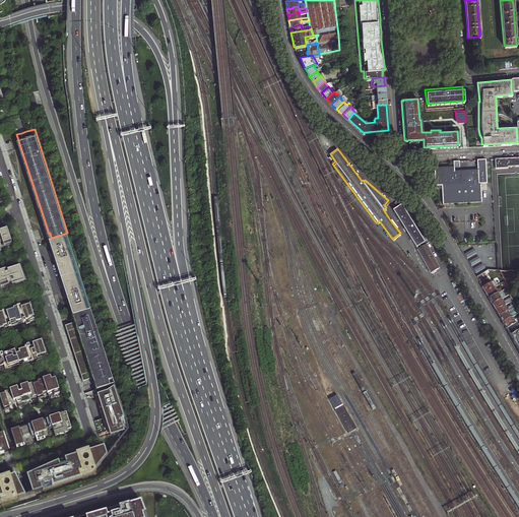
[(518,154),(494,156),(494,166),(507,166),(507,164),(518,163),(518,154)]
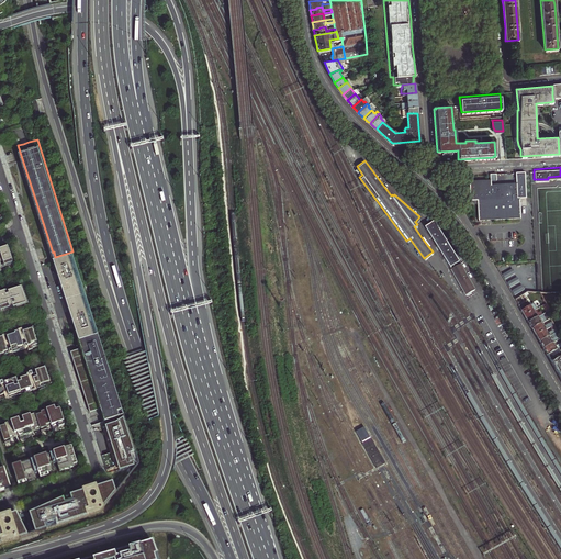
[(524,169),(514,170),(515,181),(502,181),(490,182),(489,178),(468,179),(469,199),(475,198),(477,217),(498,216),(519,215),(518,196),(525,196),(524,169)]
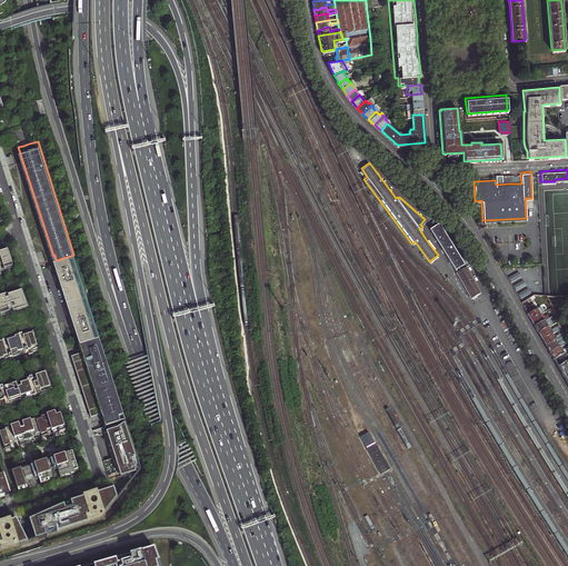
[(464,261),(466,260),(461,252),(459,255),(438,221),(429,227),(455,268),(464,261)]
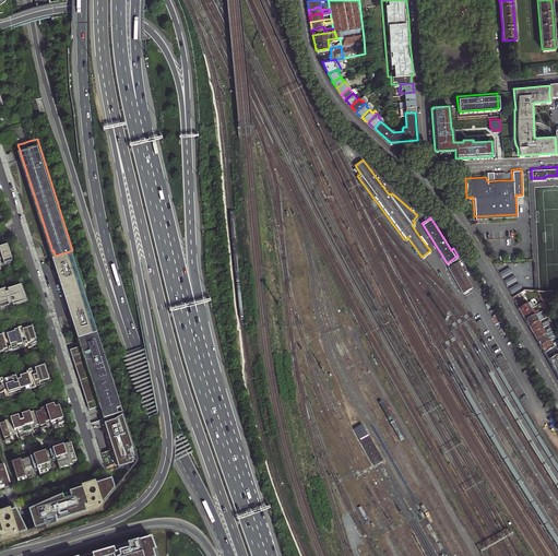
[(11,259),(6,244),(1,245),(0,245),(0,252),(3,262),(11,259)]
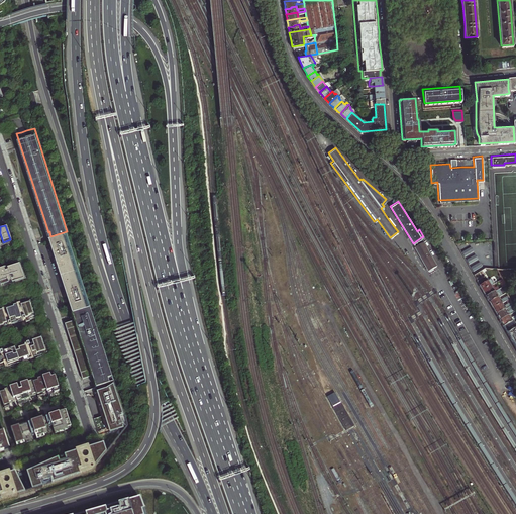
[(73,310),(91,305),(67,231),(50,236),(55,247),(64,281),(67,292),(73,310)]
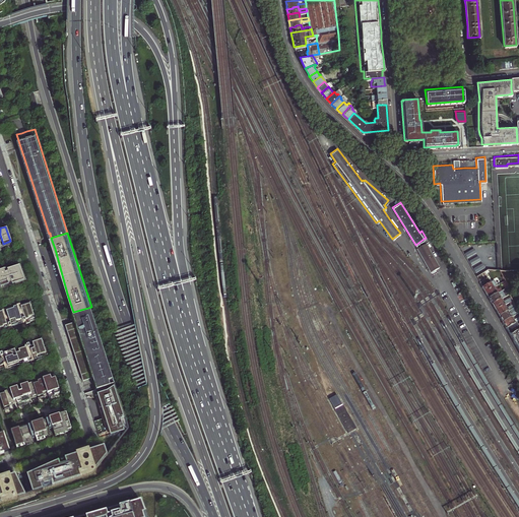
[(430,270),(435,267),(439,265),(426,241),(415,247),(430,270)]
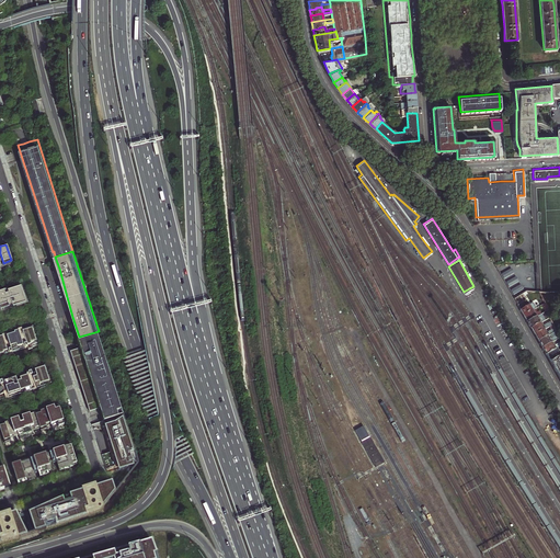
[(510,265),(501,271),(503,275),(512,270),(510,265)]
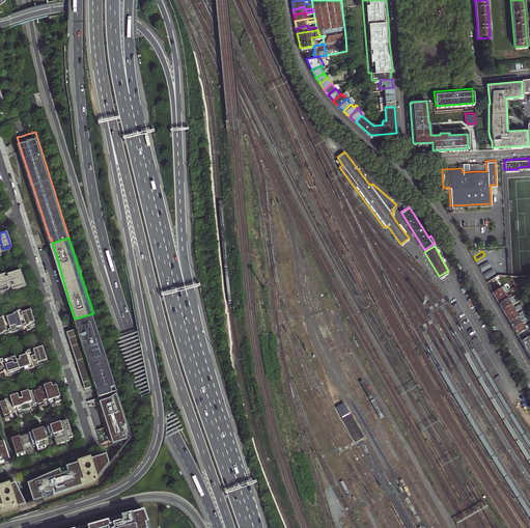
[(487,259),(479,265),(481,269),(490,264),(487,259)]
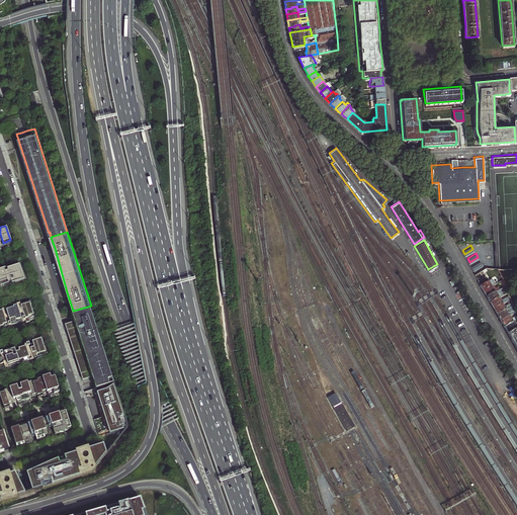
[(480,260),(471,265),(474,269),(482,264),(480,260)]
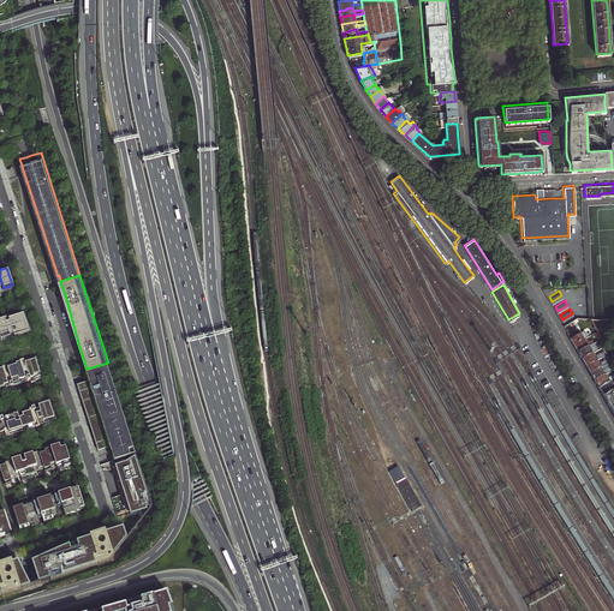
[(27,329),(21,312),(7,316),(9,319),(5,321),(4,316),(0,317),(0,336),(3,336),(9,334),(9,333),(12,331),(13,334),(17,333),(27,329)]
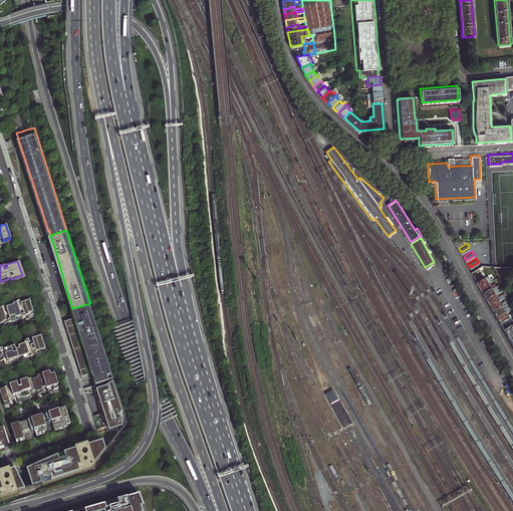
[(479,285),(487,281),(484,277),(481,272),(473,276),(476,281),(479,285)]
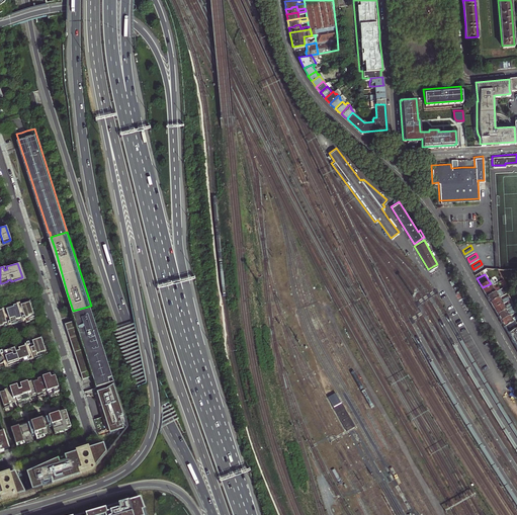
[(486,294),(499,286),(498,284),(495,285),(493,282),(491,283),(483,287),(484,290),(486,294)]
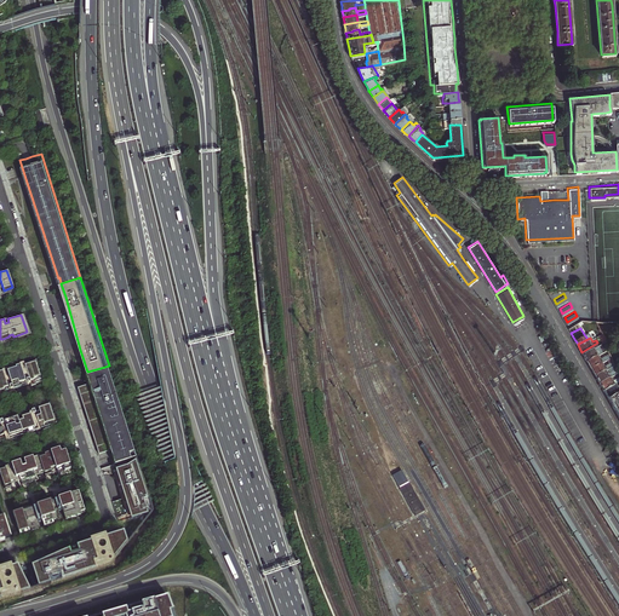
[(584,355),(586,358),(596,352),(602,350),(600,346),(597,343),(582,352),(584,355)]
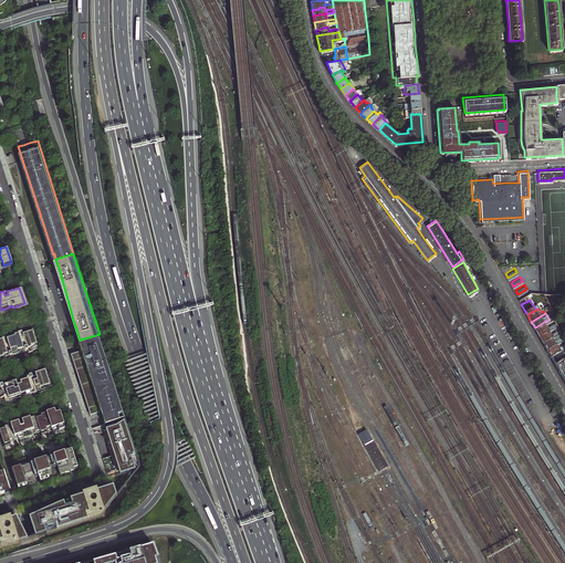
[(536,331),(539,334),(548,330),(557,324),(555,321),(548,324),(548,326),(547,327),(544,322),(535,327),(536,331)]
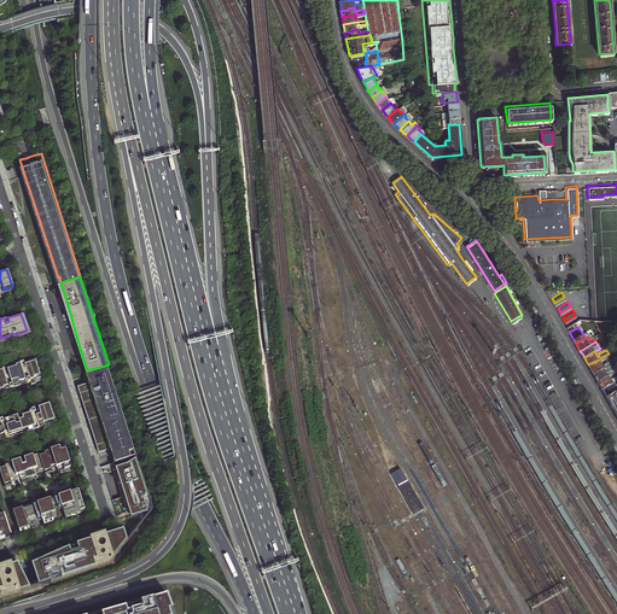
[(592,372),(612,361),(610,357),(603,362),(603,363),(601,363),(599,360),(588,364),(591,369),(592,372)]
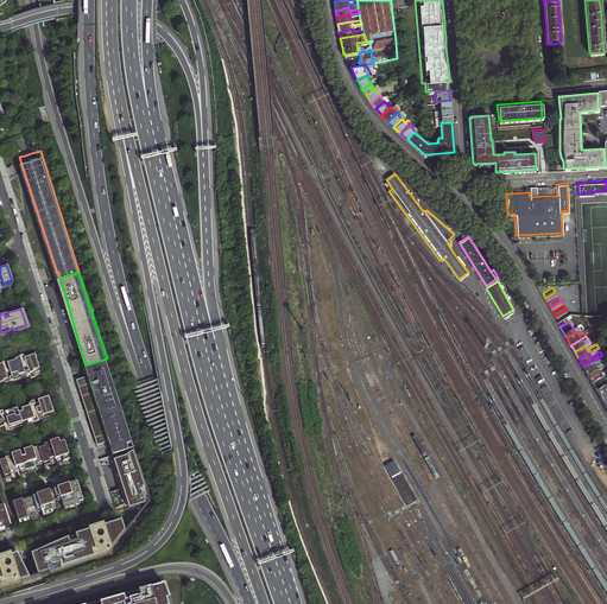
[(0,388),(43,375),(36,353),(25,356),(10,361),(0,363),(0,388)]
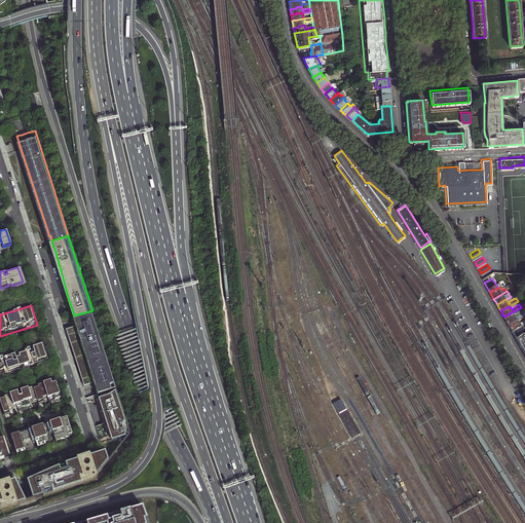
[(523,310),(521,307),(503,316),(505,320),(508,324),(517,319),(524,314),(523,310)]
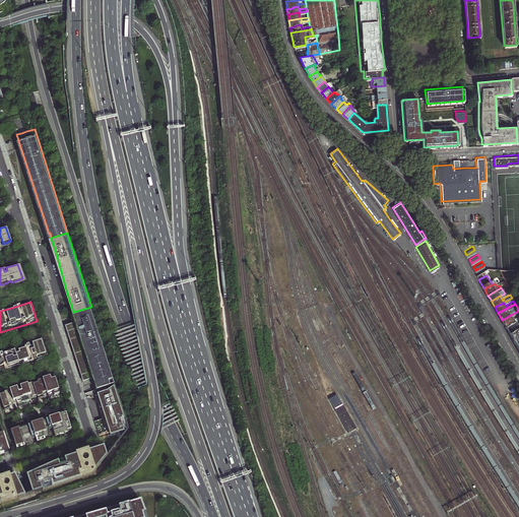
[(96,384),(115,377),(91,307),(73,312),(74,317),(68,319),(64,320),(84,375),(92,372),(95,380),(96,384)]
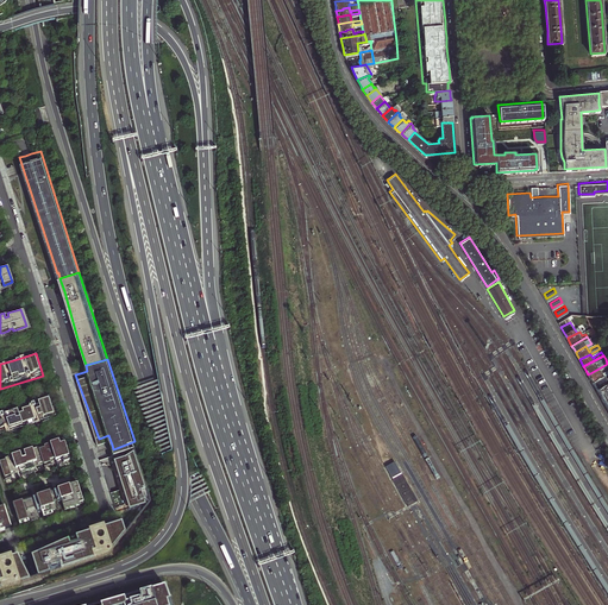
[(599,369),(588,375),(589,377),(591,382),(603,375),(607,372),(607,365),(607,364),(599,369)]
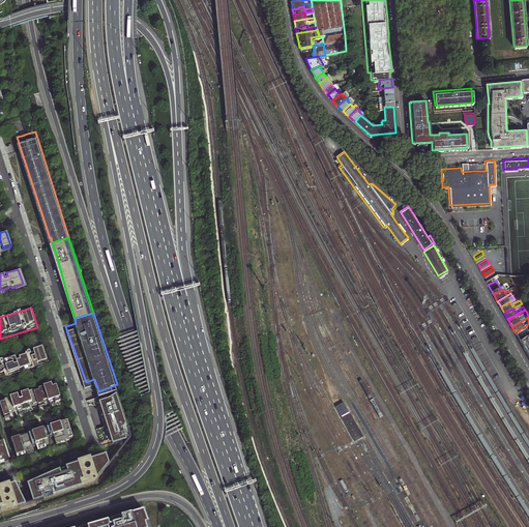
[(528,333),(525,326),(515,332),(528,356),(528,333)]
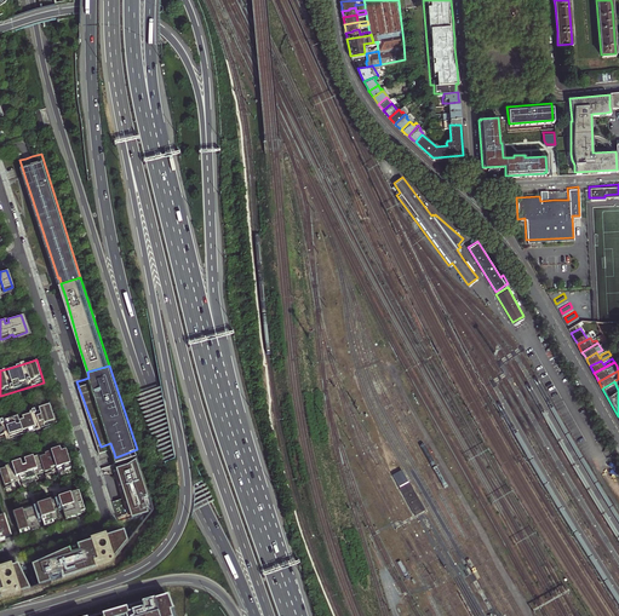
[(56,421),(50,402),(4,416),(0,416),(0,438),(13,435),(30,429),(45,424),(56,421)]
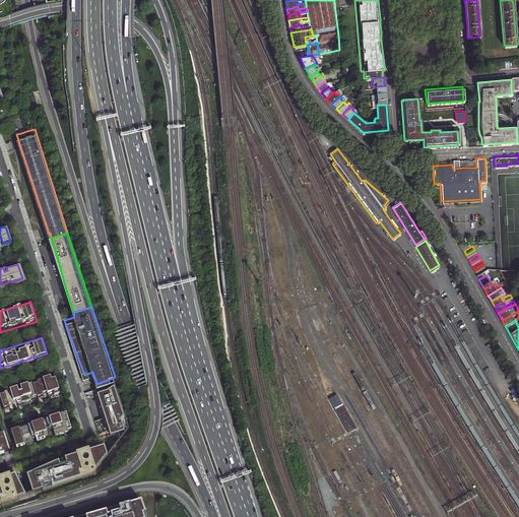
[(33,381),(0,391),(0,396),(3,407),(9,406),(8,403),(16,400),(17,403),(29,399),(28,396),(36,394),(37,397),(43,395),(42,392),(46,391),(48,394),(59,391),(54,375),(38,380),(38,382),(34,383),(33,381)]
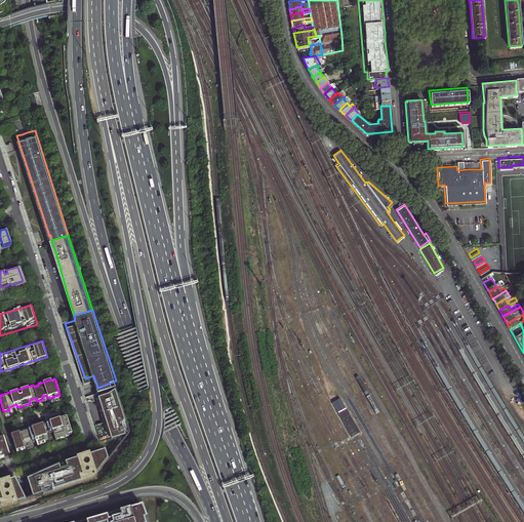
[(127,414),(116,384),(109,388),(99,391),(113,429),(114,433),(128,428),(124,416),(127,414)]
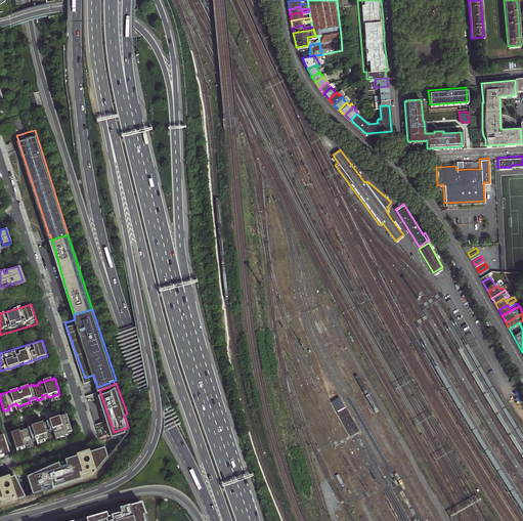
[(357,429),(339,395),(331,399),(350,433),(357,429)]
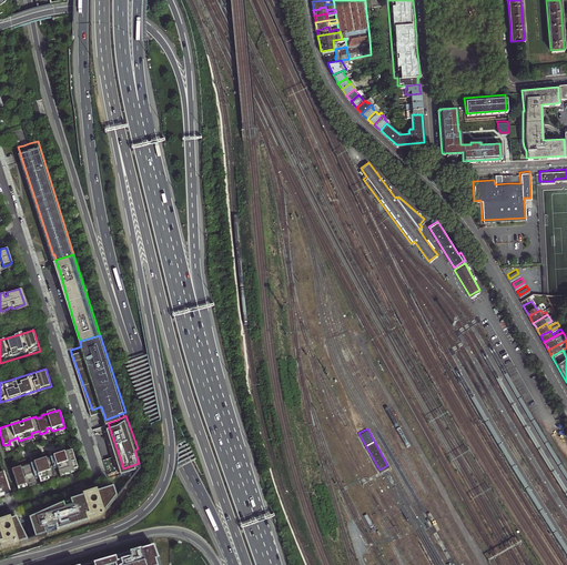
[(71,447),(11,467),(14,480),(18,486),(36,481),(33,473),(37,472),(39,480),(56,474),(53,466),(57,465),(59,474),(72,468),(78,467),(71,447)]
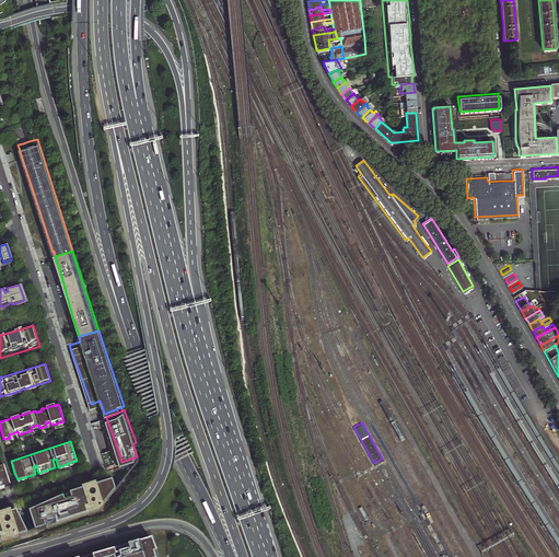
[(9,483),(2,463),(0,464),(0,485),(3,485),(9,483)]
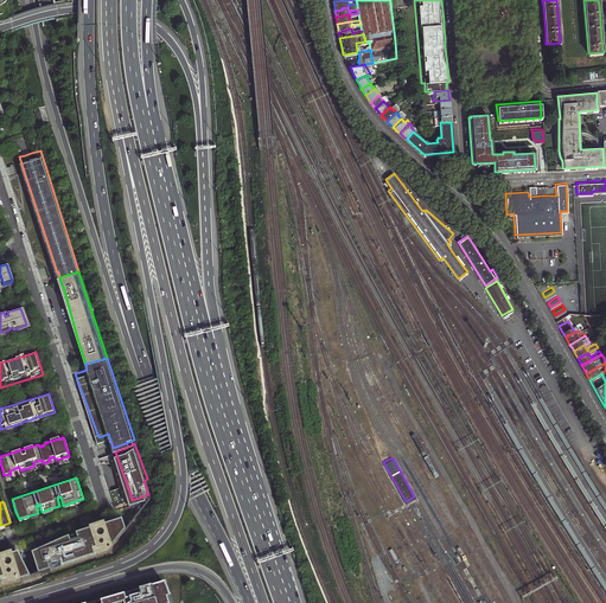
[(31,550),(29,551),(36,572),(99,552),(123,528),(122,527),(119,517),(72,533),(31,550)]
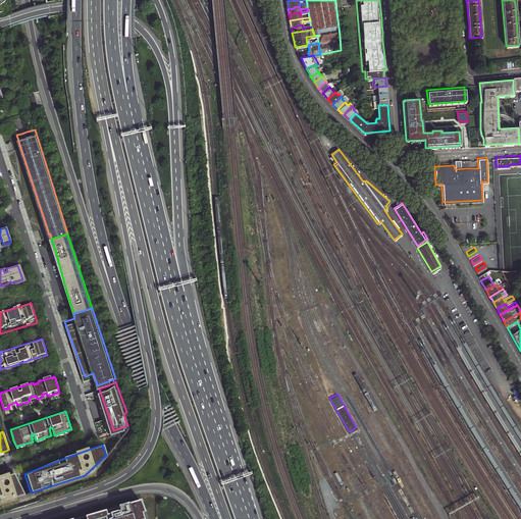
[(0,503),(23,496),(14,473),(0,477),(0,503)]
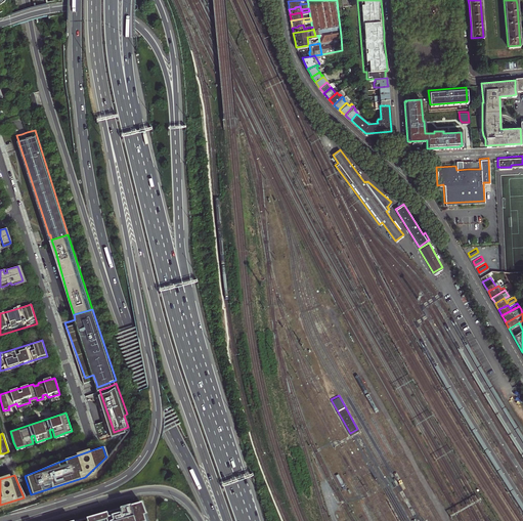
[(147,520),(142,501),(70,520),(147,520)]
